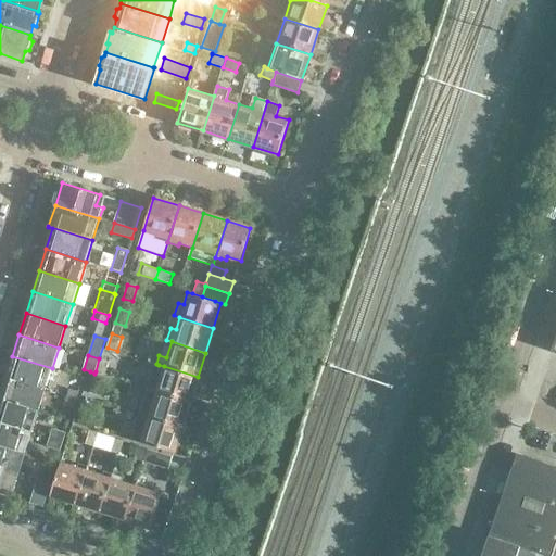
[(12,356),(5,377),(46,390),(52,368),(12,356)]
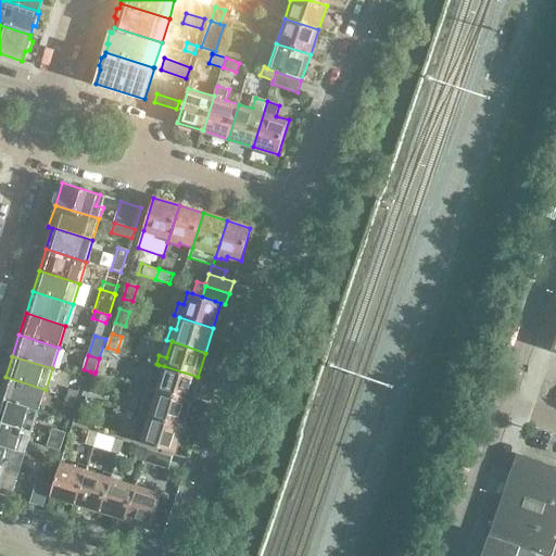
[(109,362),(99,358),(96,371),(105,375),(109,362)]
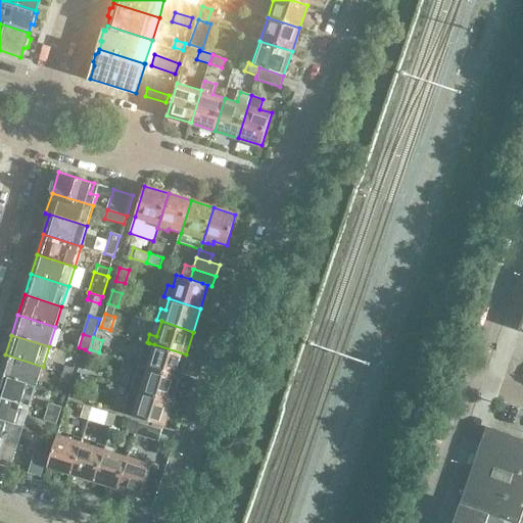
[(142,366),(147,367),(179,377),(186,354),(154,344),(149,343),(144,341),(138,364),(142,366)]
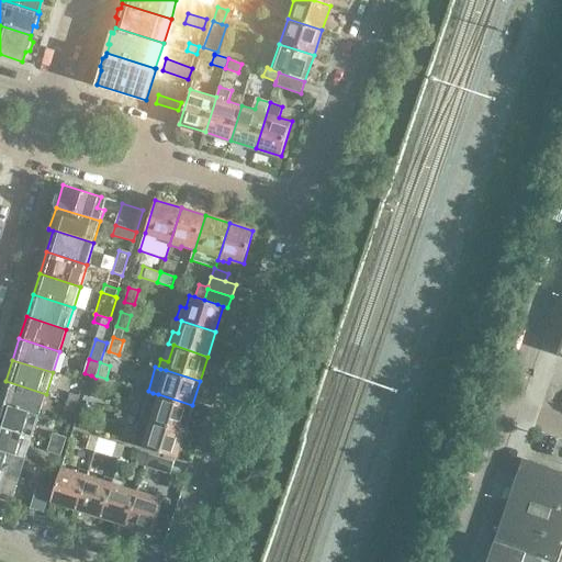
[(91,375),(85,395),(97,398),(103,380),(96,378),(91,375)]
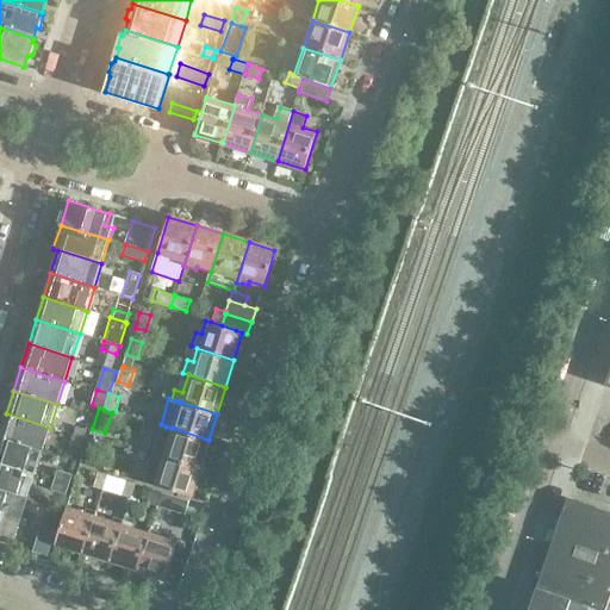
[(6,414),(0,434),(0,437),(43,450),(50,428),(6,414)]
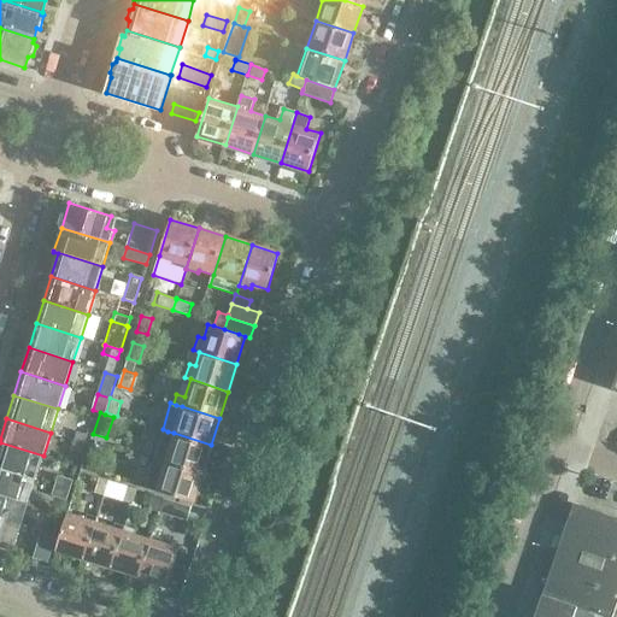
[(86,444),(88,435),(77,432),(75,440),(86,444)]
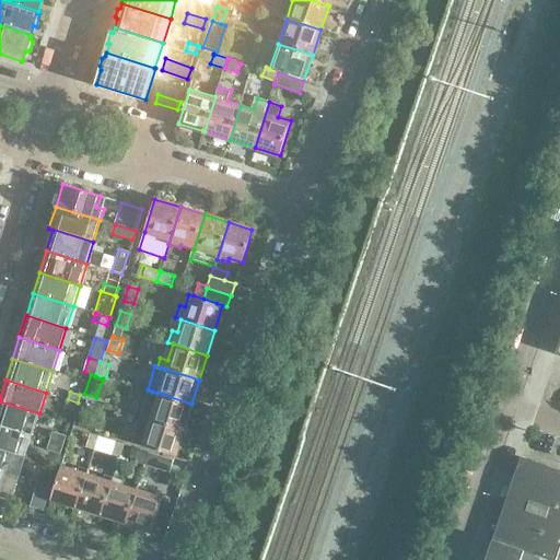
[(144,418),(150,419),(184,430),(191,404),(158,393),(152,411),(147,410),(144,418)]
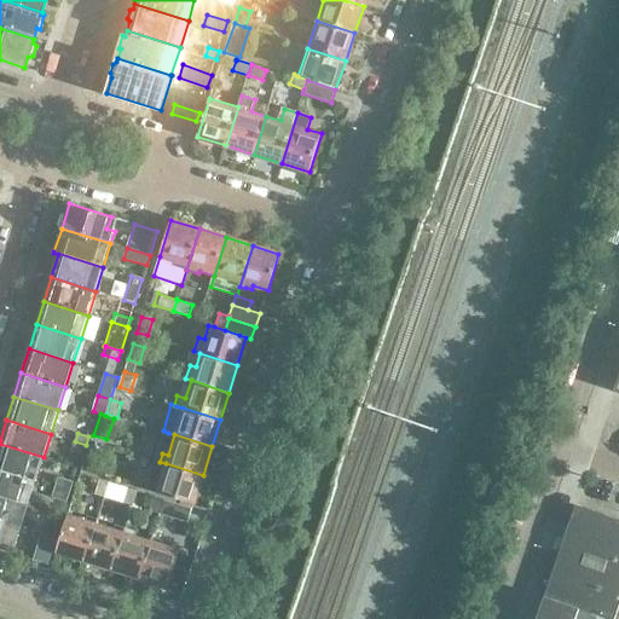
[(84,453),(86,445),(75,441),(73,450),(84,453)]
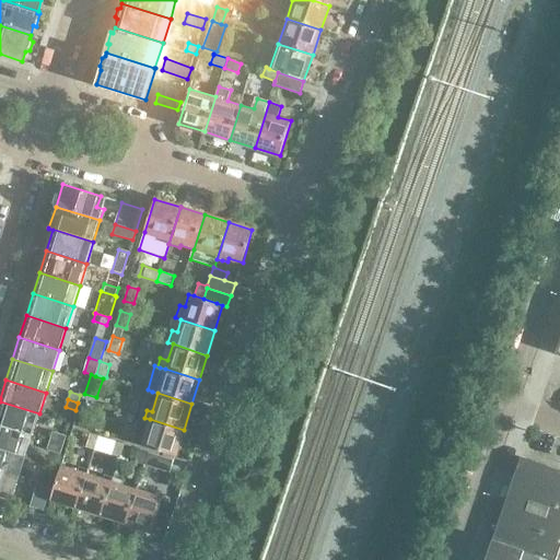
[(0,401),(0,424),(33,435),(39,413),(0,401)]
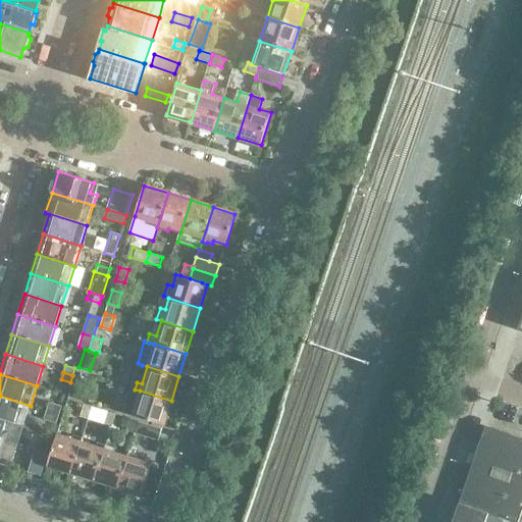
[(140,390),(134,411),(135,411),(133,415),(163,424),(171,401),(140,390)]
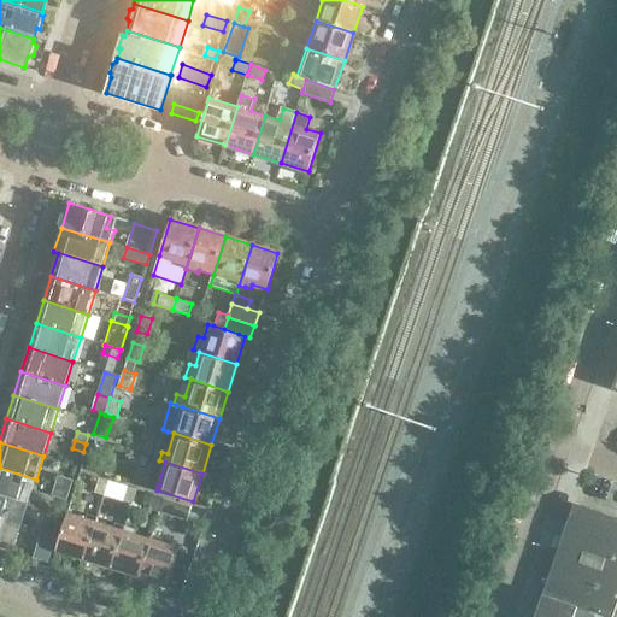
[(0,493),(29,504),(36,480),(0,468),(0,493)]
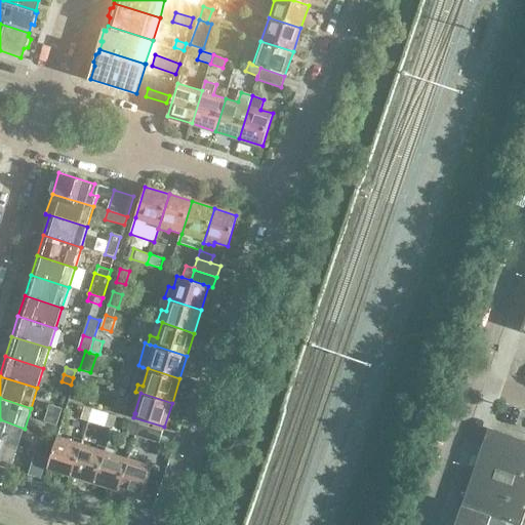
[(59,417),(63,408),(49,404),(46,413),(59,417)]
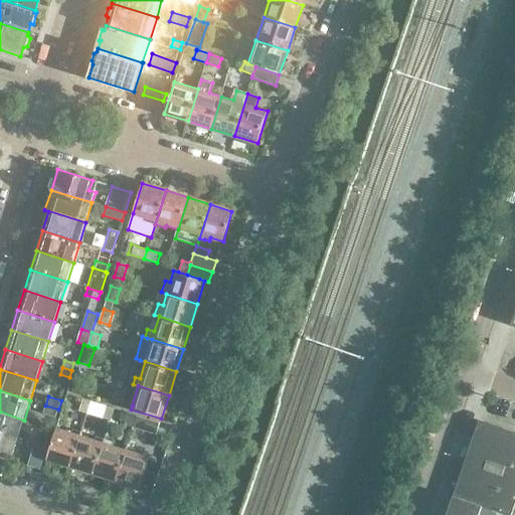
[(92,401),(81,398),(78,411),(88,414),(92,401)]
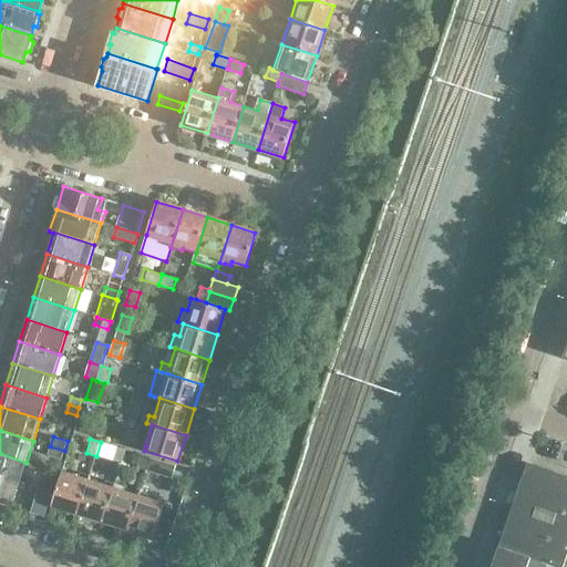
[(64,451),(50,446),(48,455),(61,460),(64,451)]
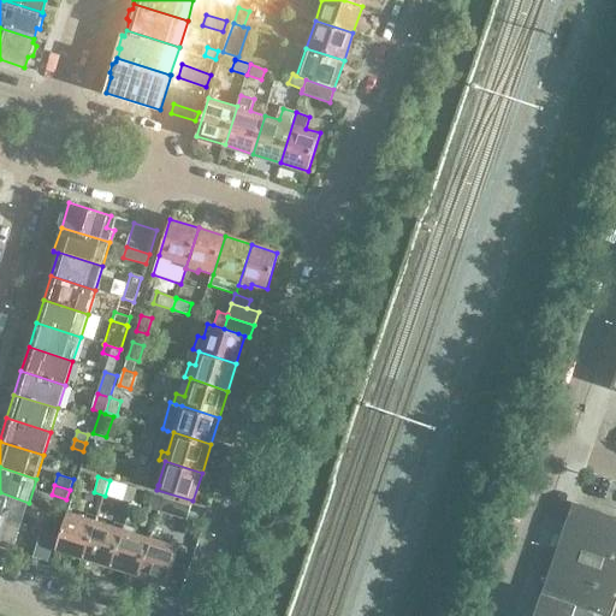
[(136,489),(125,485),(120,501),(131,504),(136,489)]
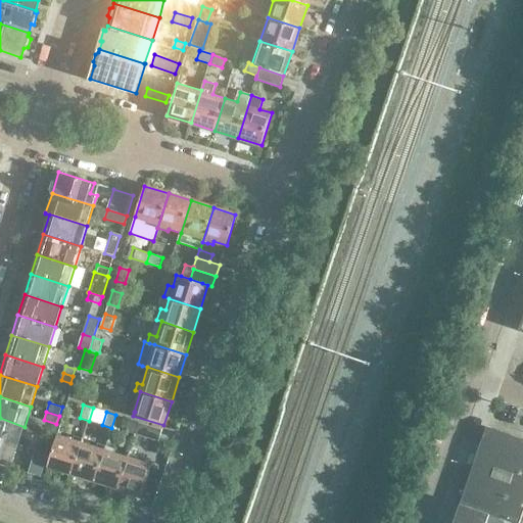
[(0,418),(0,440),(27,449),(29,445),(19,442),(25,427),(0,418)]
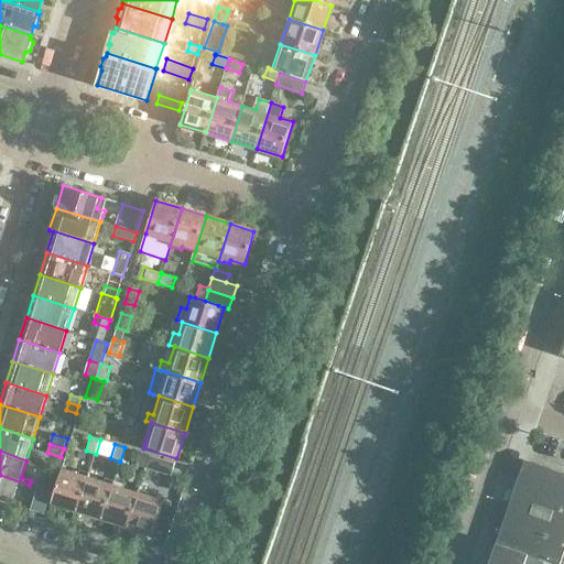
[(145,468),(150,455),(141,453),(137,465),(145,468)]
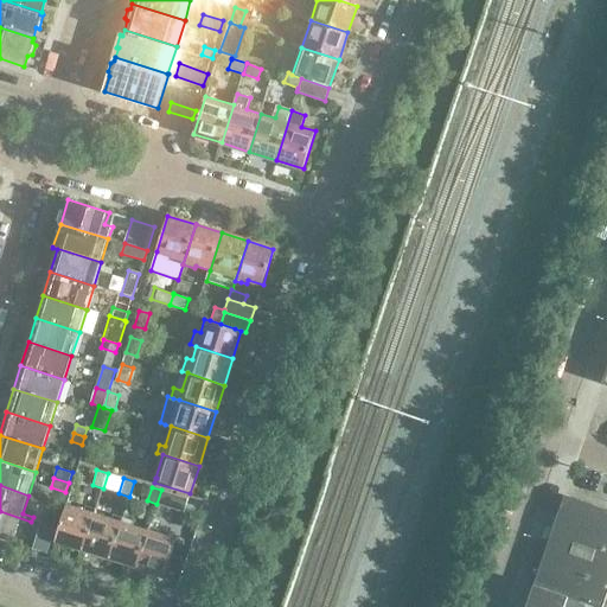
[(161,490),(157,504),(184,512),(189,499),(161,490)]
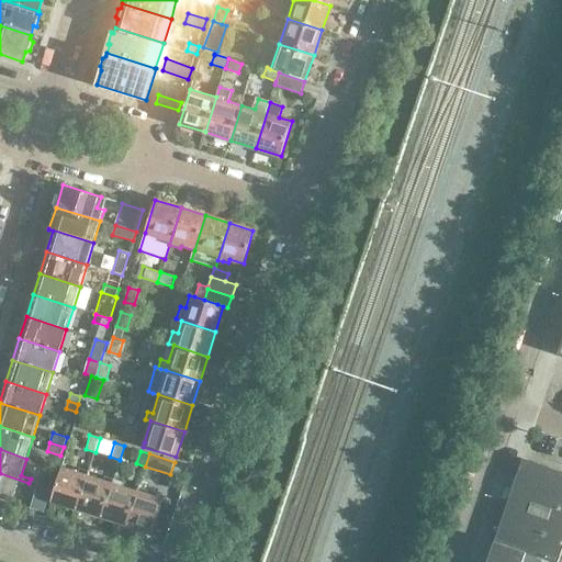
[(561,561),(561,472),(523,459),(495,541),(527,552),(554,561),(561,561)]
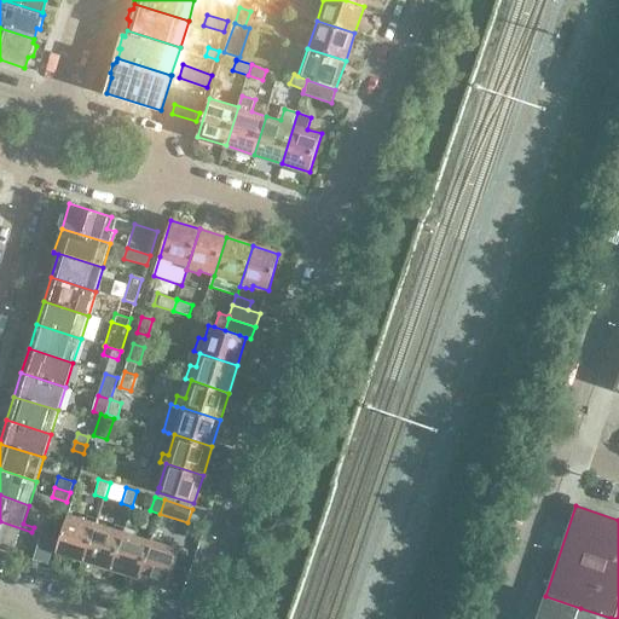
[(69,514),(57,551),(86,561),(98,524),(99,518),(87,514),(85,519),(69,514)]
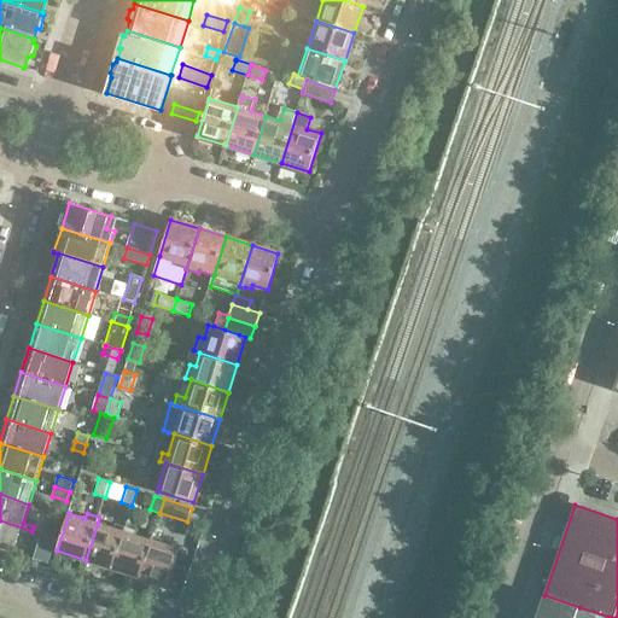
[(0,520),(0,547),(6,549),(13,525),(0,520)]
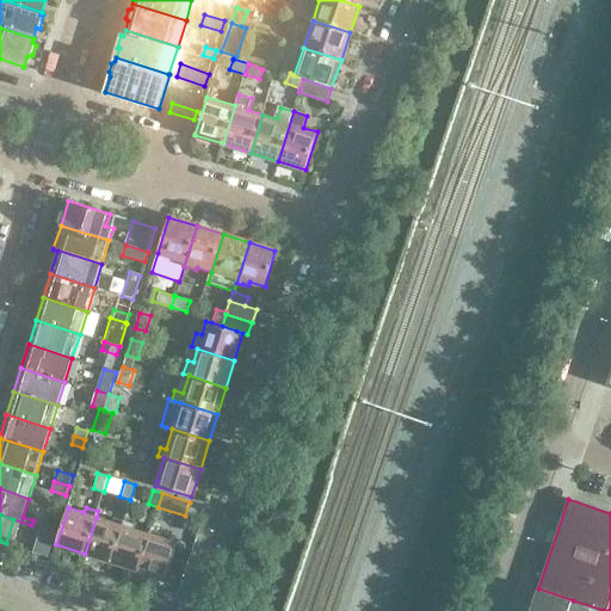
[(97,517),(85,554),(111,562),(123,525),(124,519),(113,516),(112,522),(97,517)]
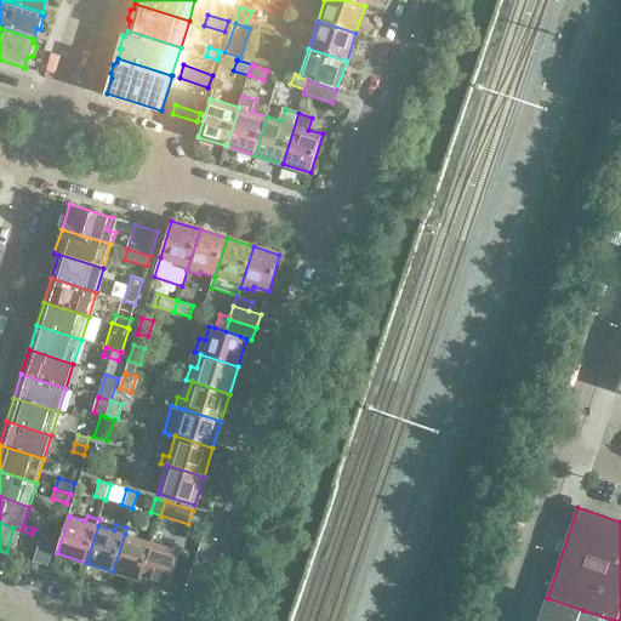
[(125,534),(113,571),(140,579),(152,542),(136,537),(137,531),(126,528),(125,534)]
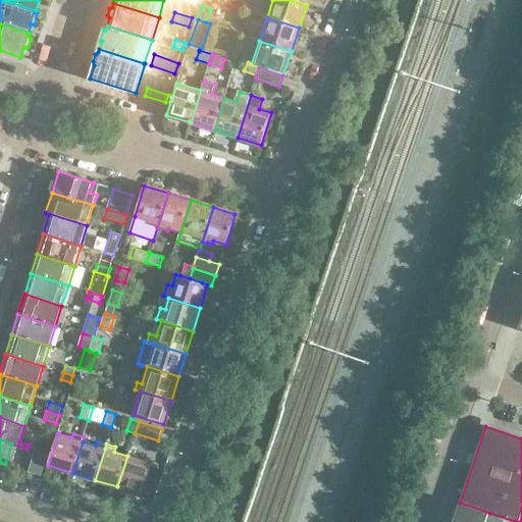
[(34,451),(35,452),(46,455),(47,450),(36,446),(34,451)]
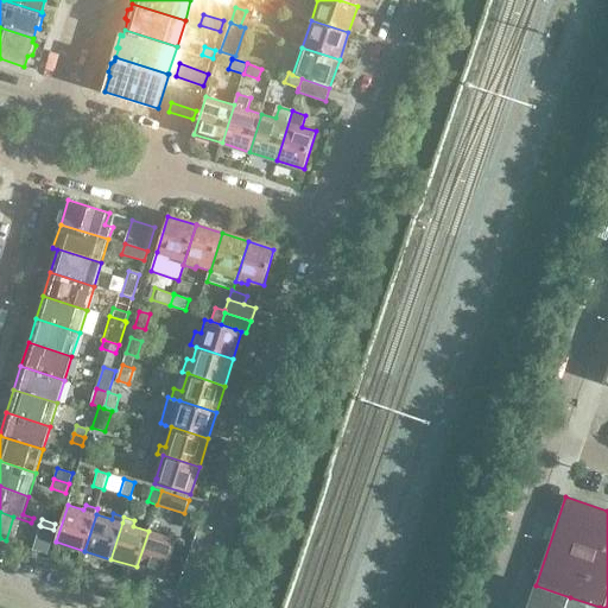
[(150,525),(149,531),(137,567),(165,576),(177,539),(159,533),(160,529),(150,525)]
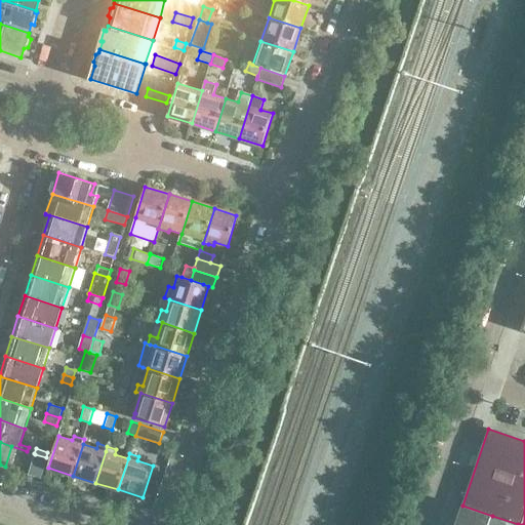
[(29,474),(39,478),(46,457),(35,454),(29,474)]
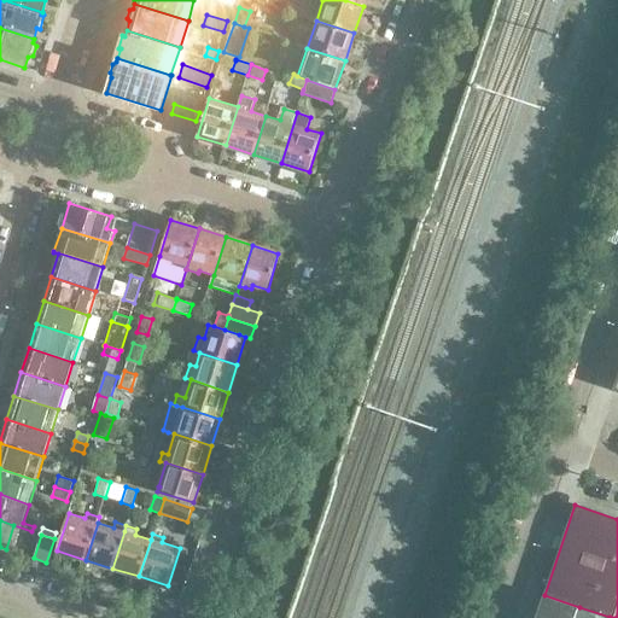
[(610,617),(544,595),(536,617),(610,617)]
